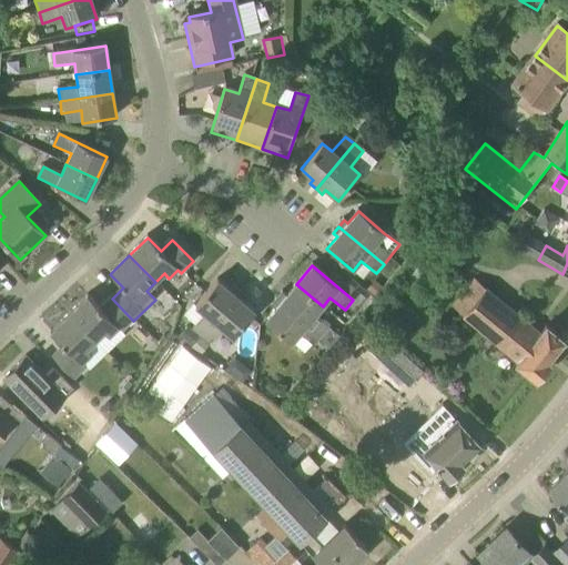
[(230,291),(217,281),(195,306),(204,315),(192,330),(201,338),(240,293),(233,288),(230,291)]
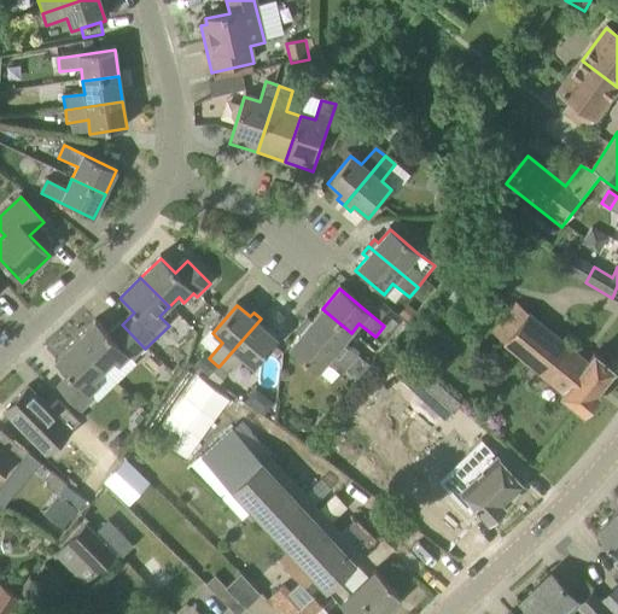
[(588,364),(516,305),(491,334),(503,344),(503,345),(563,393),(560,396),(583,415),(598,397),(595,395),(613,372),(594,356),(588,364)]
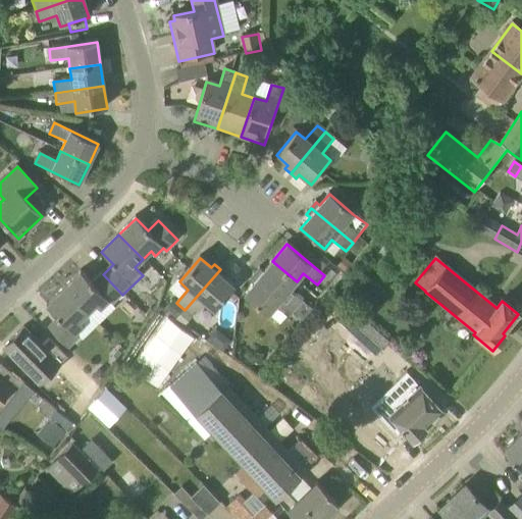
[(297,281),(272,261),(263,272),(259,269),(254,275),(296,310),(303,302),(290,290),(297,281)]
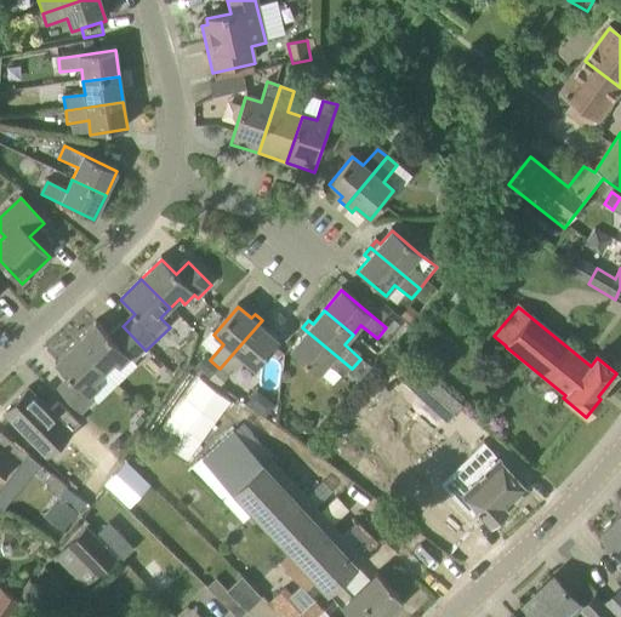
[(254,370),(278,342),(265,330),(268,326),(262,320),(220,369),(228,376),(229,377),(244,361),(254,370)]
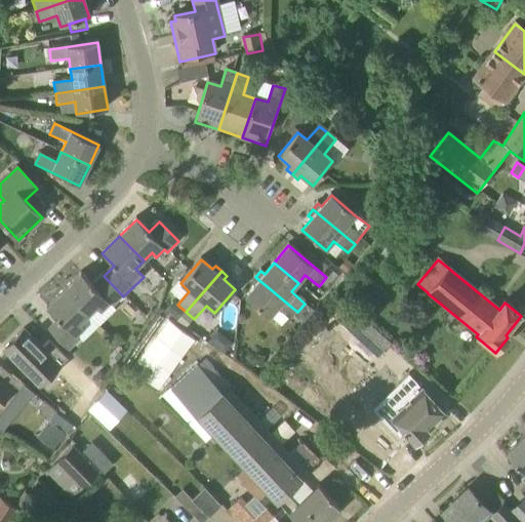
[(92,286),(81,274),(64,291),(87,316),(95,308),(101,312),(109,304),(113,307),(123,296),(104,276),(92,286)]
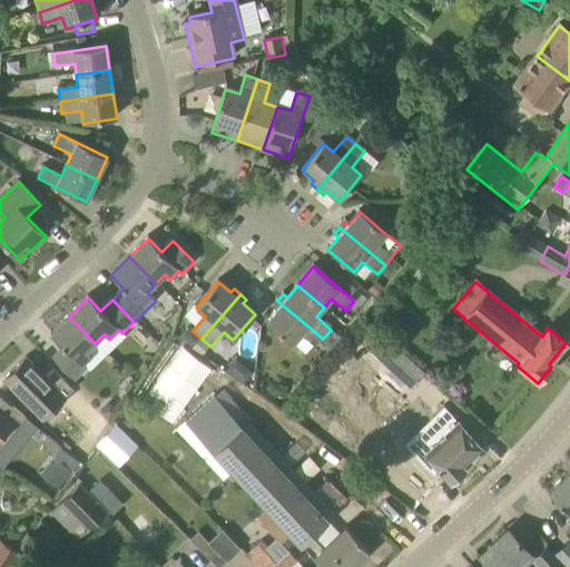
[(315,348),(323,339),(277,301),(273,306),(276,311),(266,323),(292,344),(293,344),(305,354),(312,345),(315,348)]
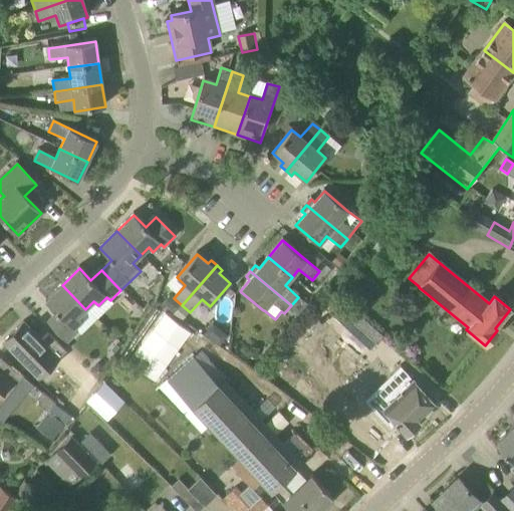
[(66,343),(77,332),(74,329),(82,321),(78,316),(85,309),(62,285),(45,301),(57,313),(46,323),(66,343)]
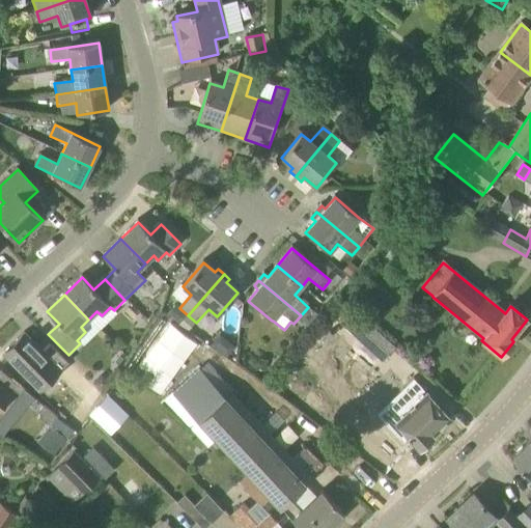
[(174,308),(167,316),(178,326),(186,317),(182,314),(174,308)]
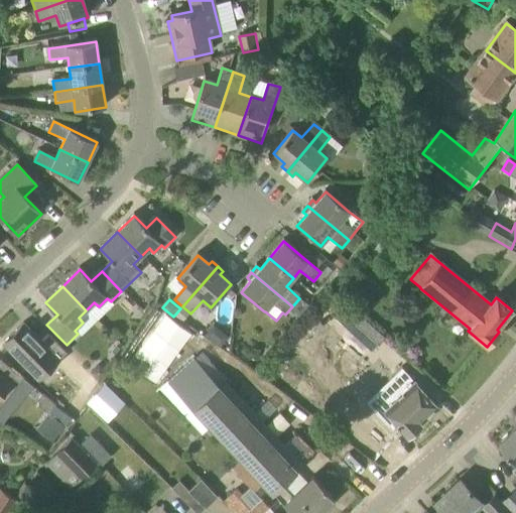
[(372,353),(385,339),(344,300),(331,314),(352,335),(372,353)]
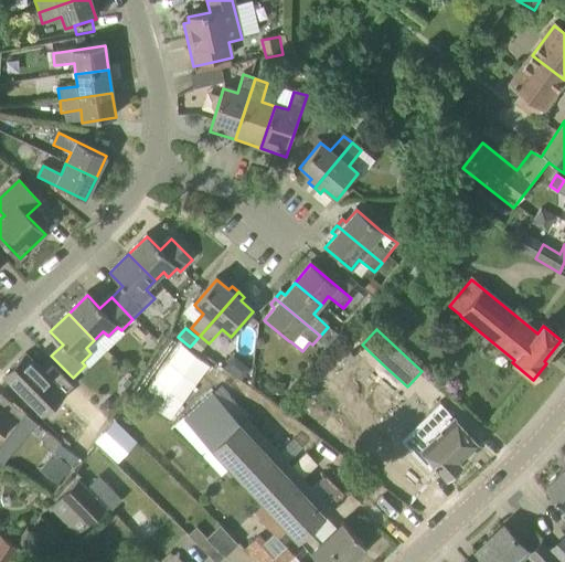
[(198,338),(190,348),(200,356),(208,347),(198,338)]
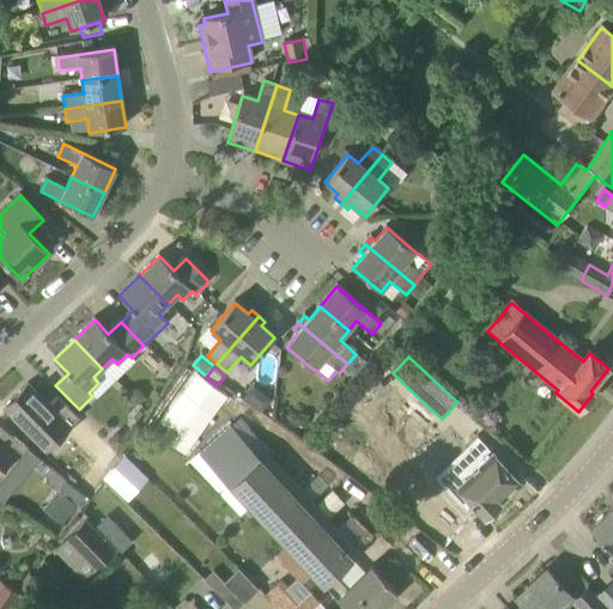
[(190,458),(226,394),(189,373),(157,431),(168,437),(164,444),(190,458)]
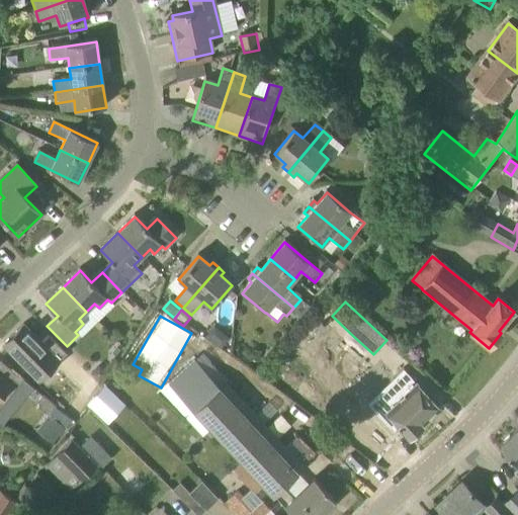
[(41,345),(23,326),(3,345),(39,381),(67,355),(50,337),(41,345)]
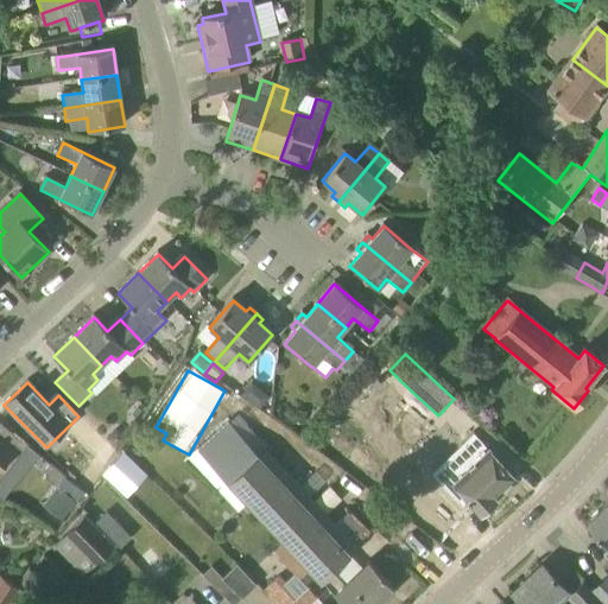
[(202,453),(228,482),(255,456),(229,427),(202,453)]
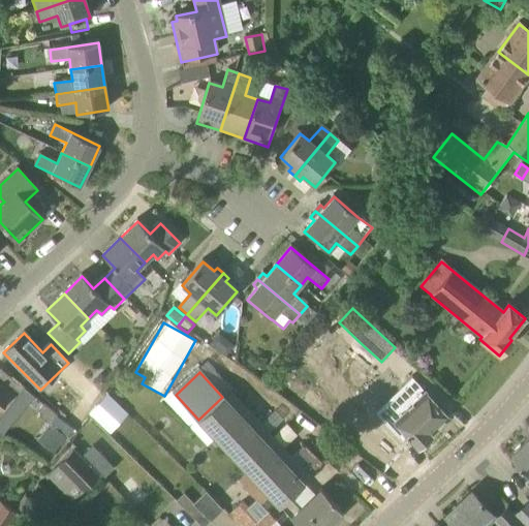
[(4,389),(0,384),(0,409),(11,396),(20,395),(24,390),(11,379),(4,389)]
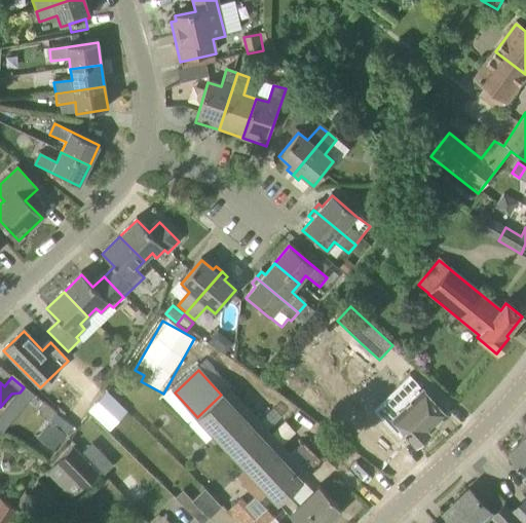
[(392,419),(415,444),(428,432),(428,431),(446,414),(422,389),(422,390),(410,377),(382,404),(395,417),(392,419)]
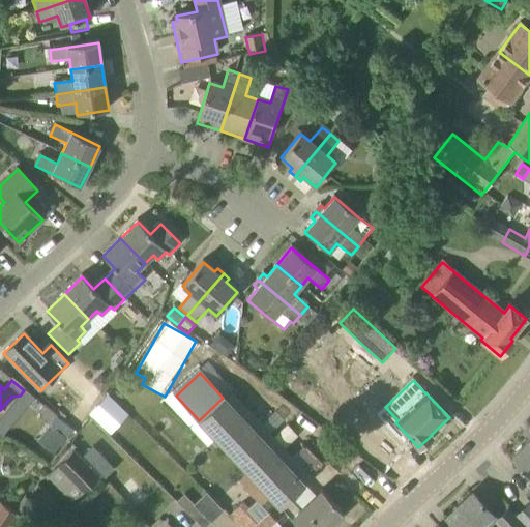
[(289,499),(304,485),(223,398),(199,420),(252,477),(270,497),(280,507),(289,499)]
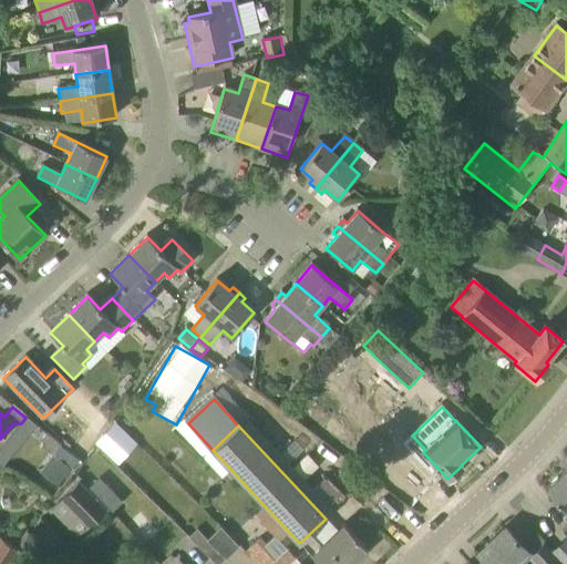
[(42,439),(43,449),(53,455),(54,454),(61,445),(45,434),(42,439)]
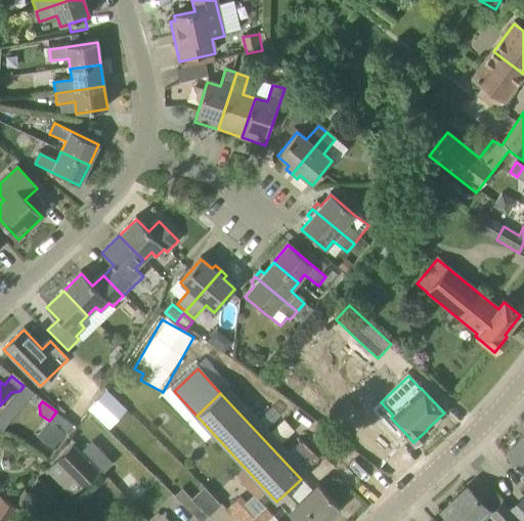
[(523,434),(505,453),(523,473),(519,478),(523,482),(523,434)]
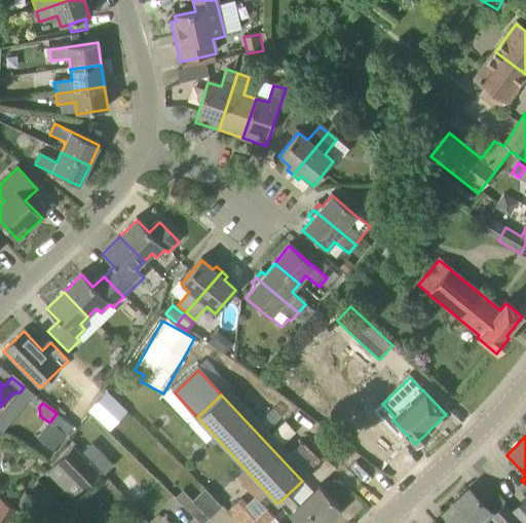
[(81,490),(99,473),(73,445),(54,463),(81,490)]
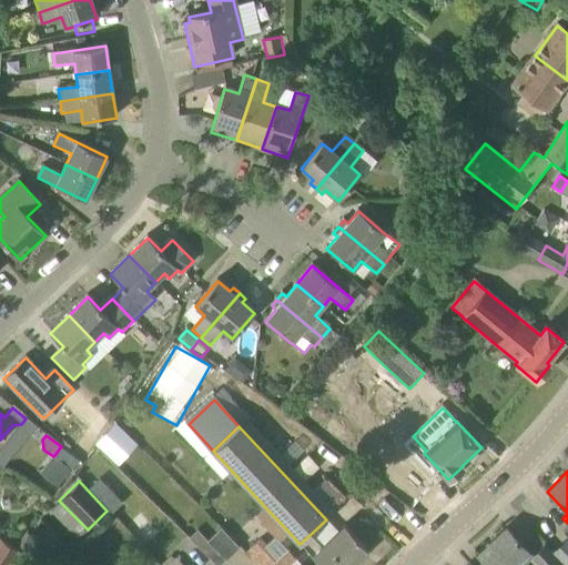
[(290,533),(270,512),(259,522),(279,543),(290,533)]
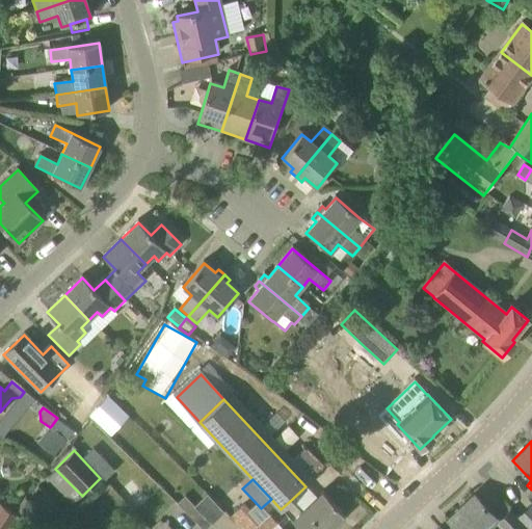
[(331,528),(345,517),(323,493),(301,512),(290,501),(281,509),(299,528),(331,528)]
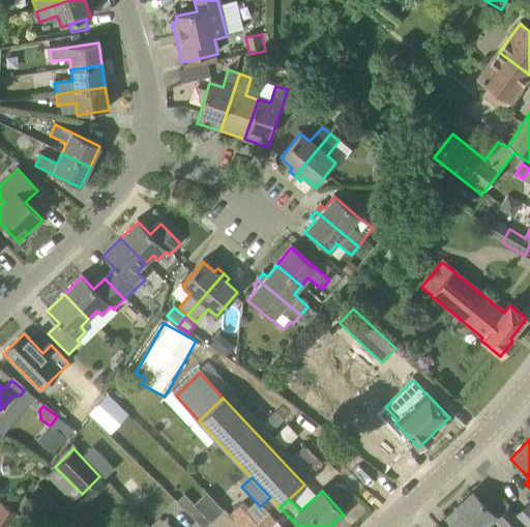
[(480,526),(493,516),(472,494),(446,519),(453,526),(480,526)]
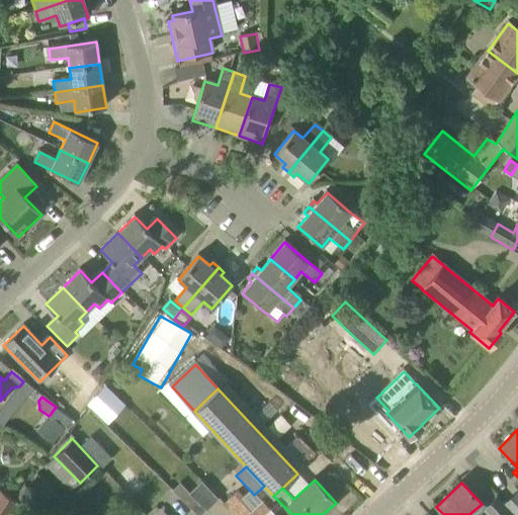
[(0,510),(0,511),(8,499),(0,493),(0,510)]
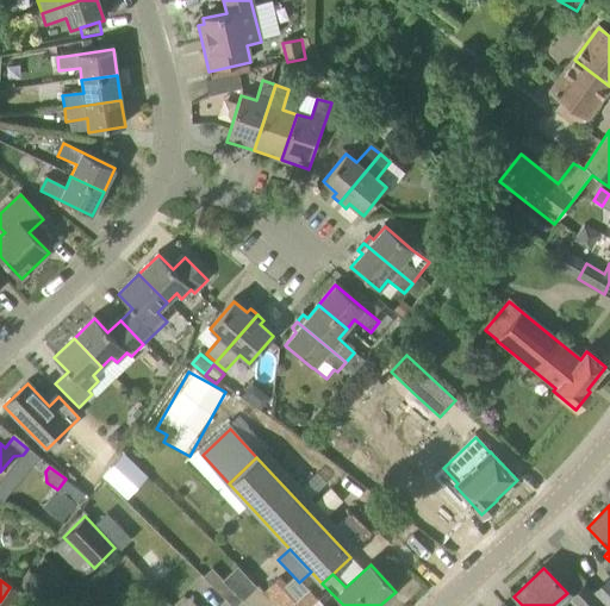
[(310,589),(299,601),(279,580),(266,593),(277,605),(323,605),(310,589)]
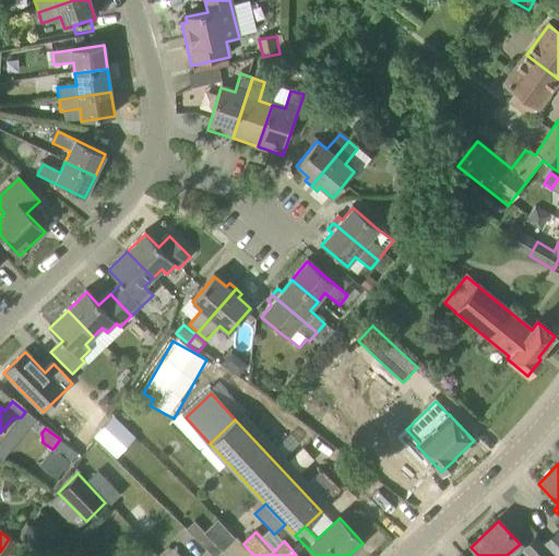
[(558,555),(558,535),(546,547),(552,555),(558,555)]
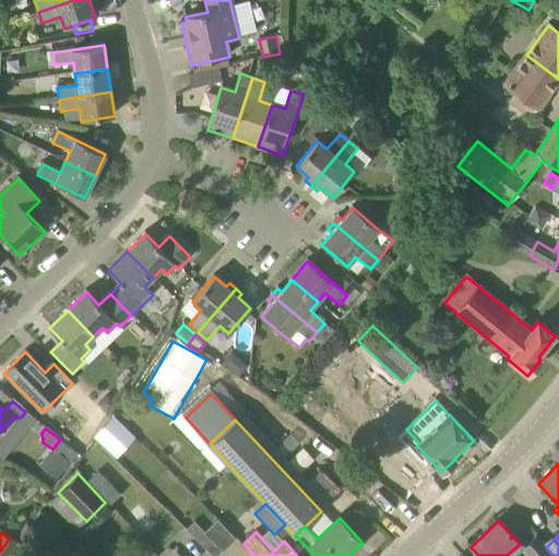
[(543,551),(533,540),(522,549),(526,555),(552,555),(546,547),(543,551)]
